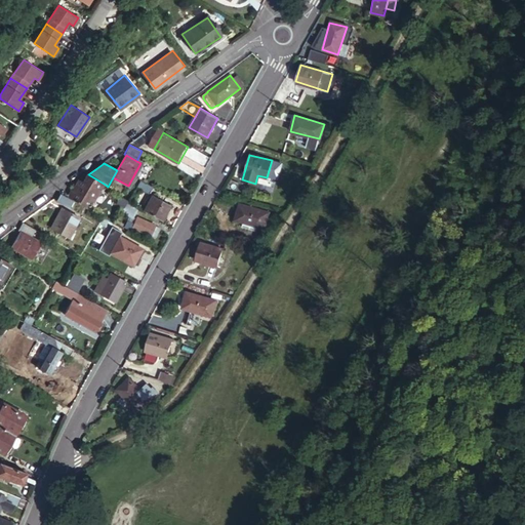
[(104,184),(88,174),(84,183),(81,180),(75,191),(72,189),(68,198),(73,201),(85,208),(89,200),(93,202),(104,184)]
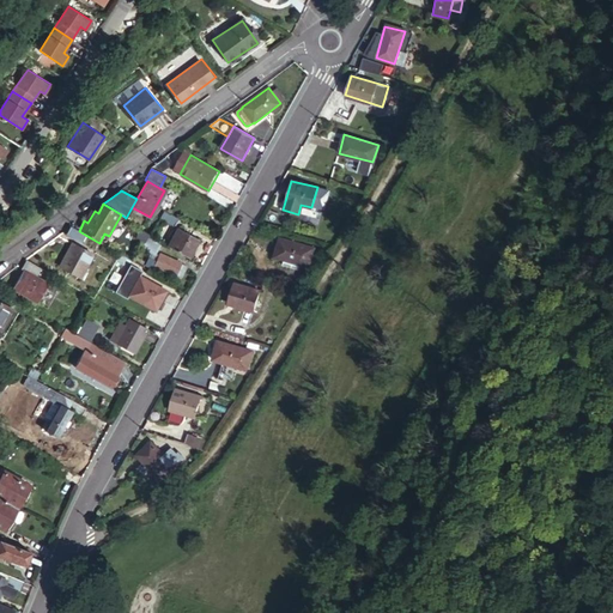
[(164,212),(161,219),(174,226),(177,219),(164,212)]
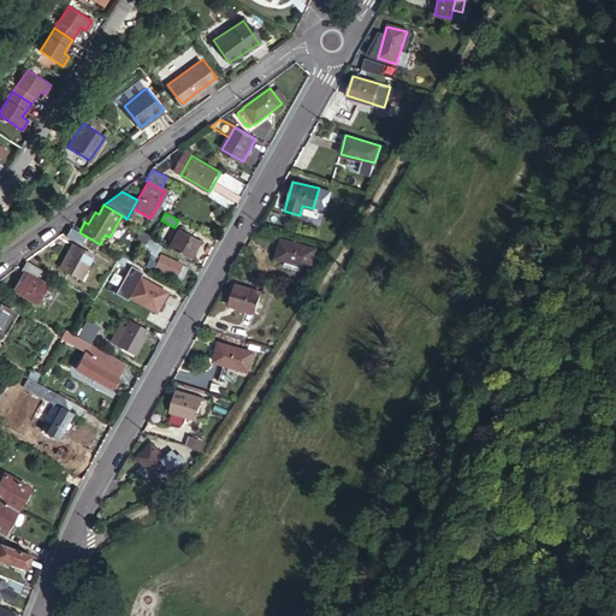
[(80,232),(72,229),(70,227),(65,237),(80,246),(86,236),(80,232)]
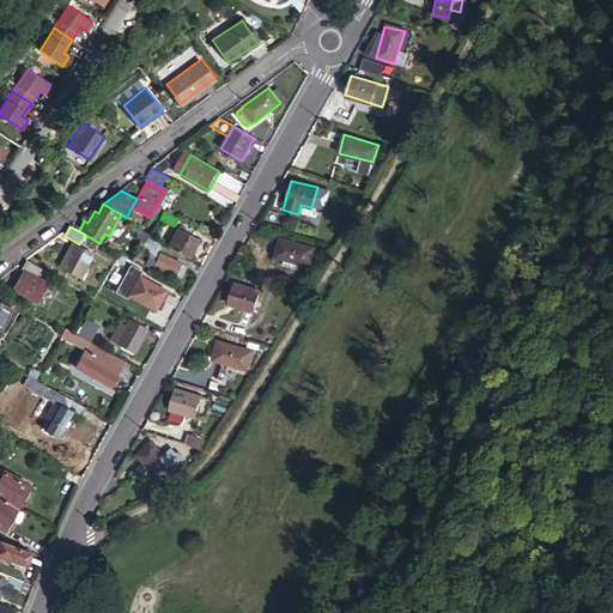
[(178,229),(168,246),(187,258),(198,241),(178,229)]
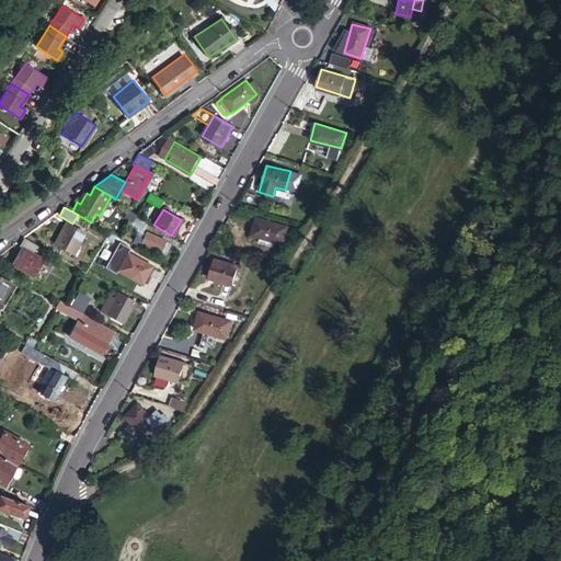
[(135,215),(129,225),(140,231),(147,221),(135,215)]
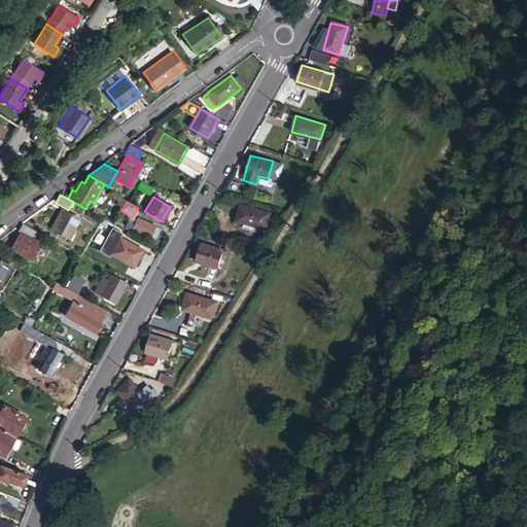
[(236,220),(247,223),(259,227),(266,229),(270,212),(241,204),(236,220)]
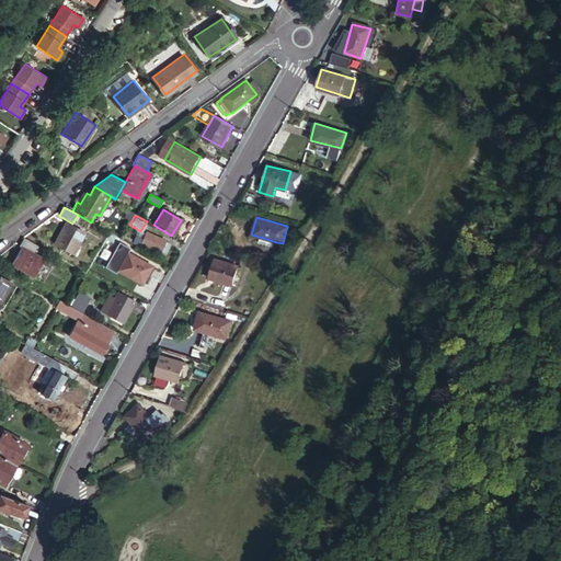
[(66,224),(54,244),(72,254),(84,235),(66,224)]
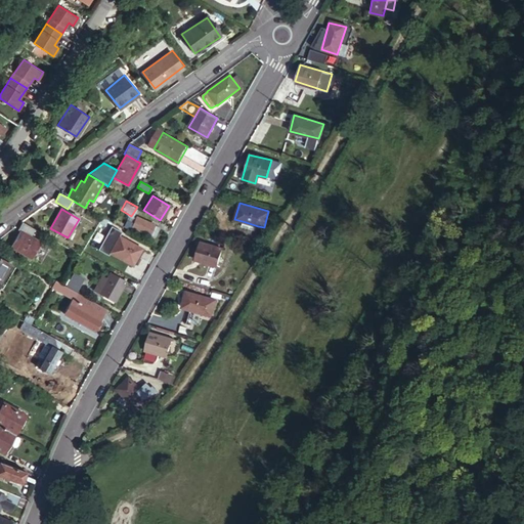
[(131,226),(132,227),(149,234),(154,224),(136,216),(132,225),(131,226)]
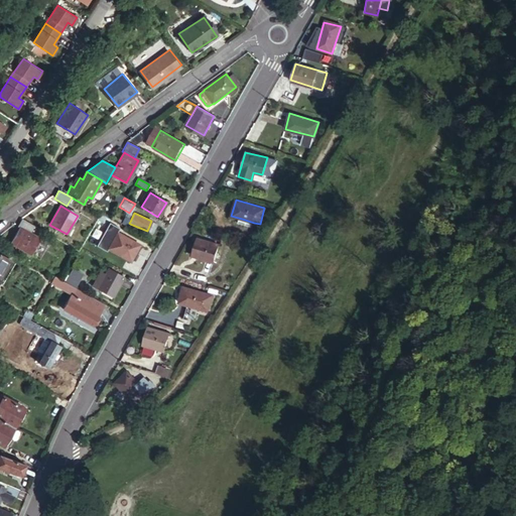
[(254,223),(242,219),(239,226),(253,230),(254,223)]
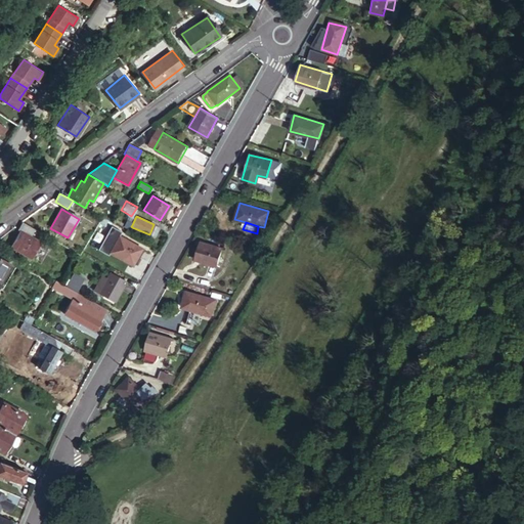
[(45,235),(23,223),(18,231),(20,232),(12,248),(32,258),(45,235)]
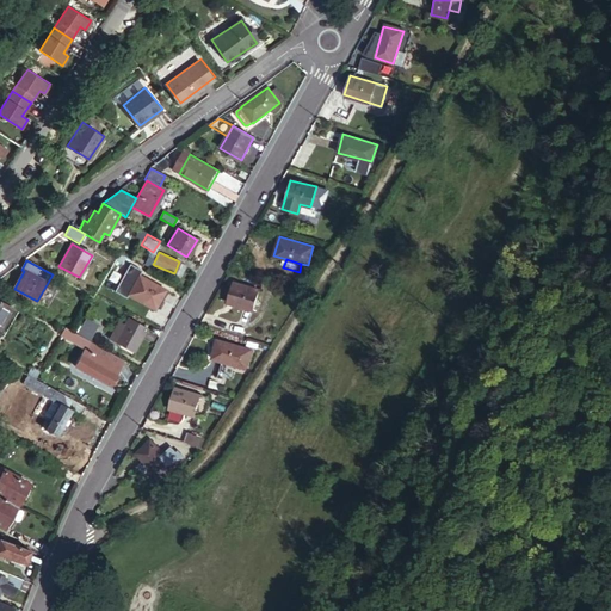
[(139,276),(128,295),(154,310),(165,291),(139,276)]
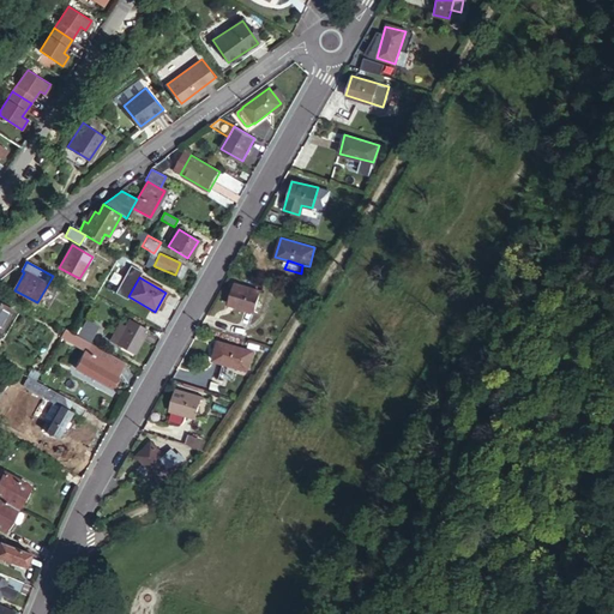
[(256,290),(251,311),(276,318),(281,302),(275,300),(276,296),(256,290)]
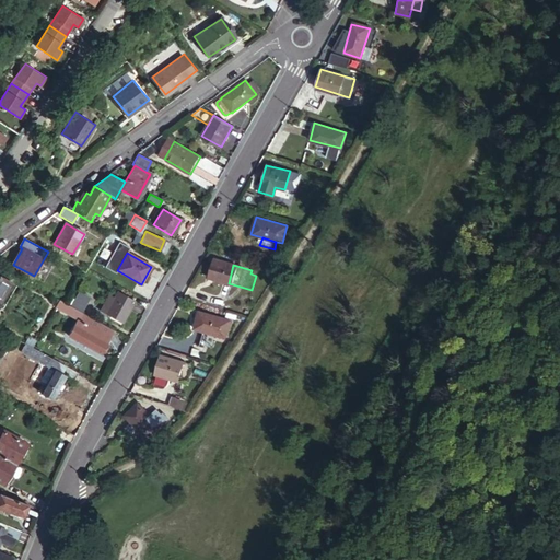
[(0,277),(0,303),(12,283),(0,277)]
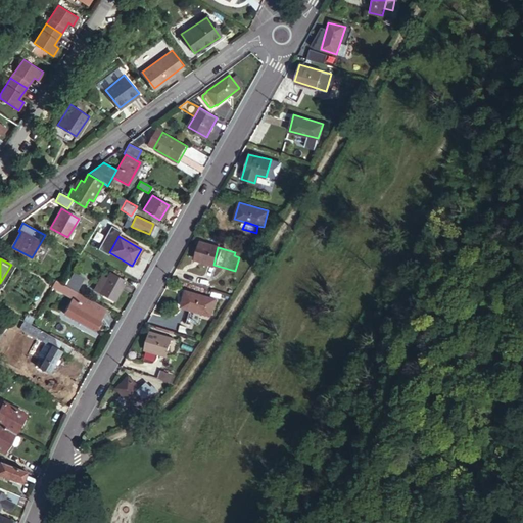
[(74,273),(65,287),(74,291),(82,277),(74,273)]
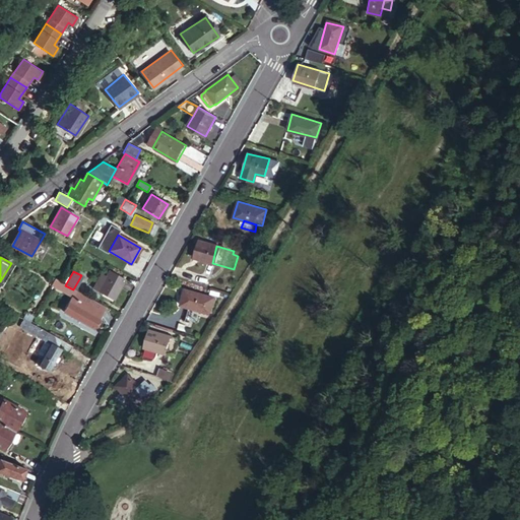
[(105,276),(96,290),(113,300),(124,280),(108,271),(105,276)]
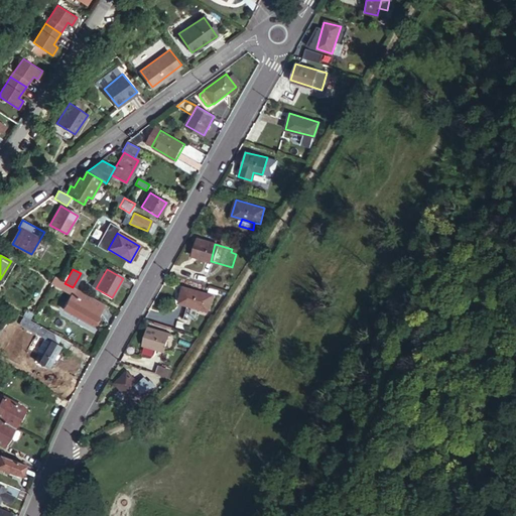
[(92,286),(96,288),(104,274),(100,272),(92,286)]
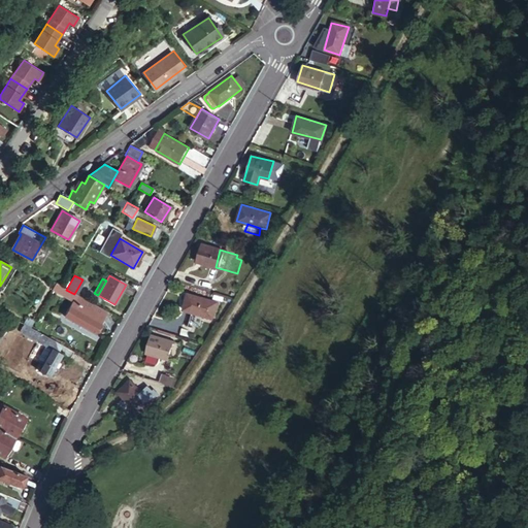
[(66,290),(64,289),(57,284),(53,291),(65,298),(74,299),(76,295),(74,294),(66,290)]
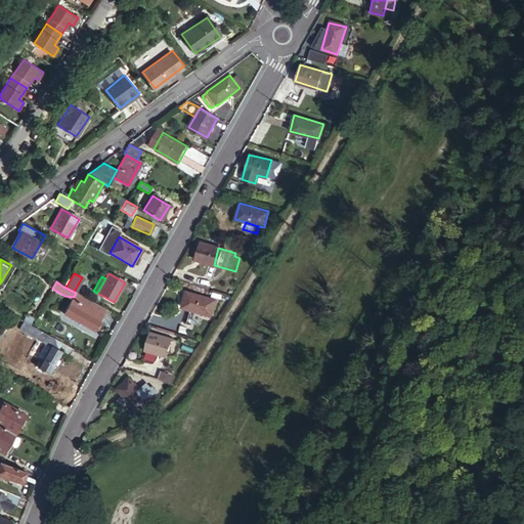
[(186,292),(181,307),(210,316),(215,300),(186,292)]
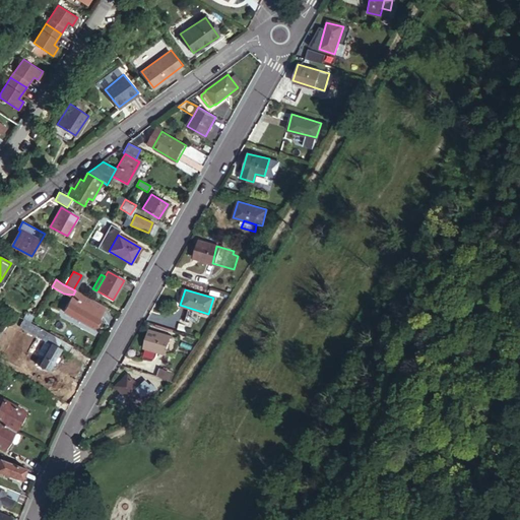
[(104,307),(75,290),(73,295),(63,311),(91,328),(104,307)]
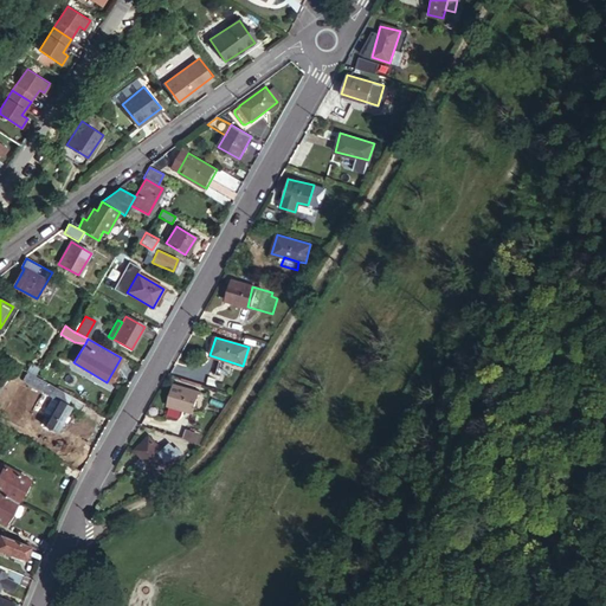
[(31,366),(27,374),(34,378),(39,371),(31,366)]
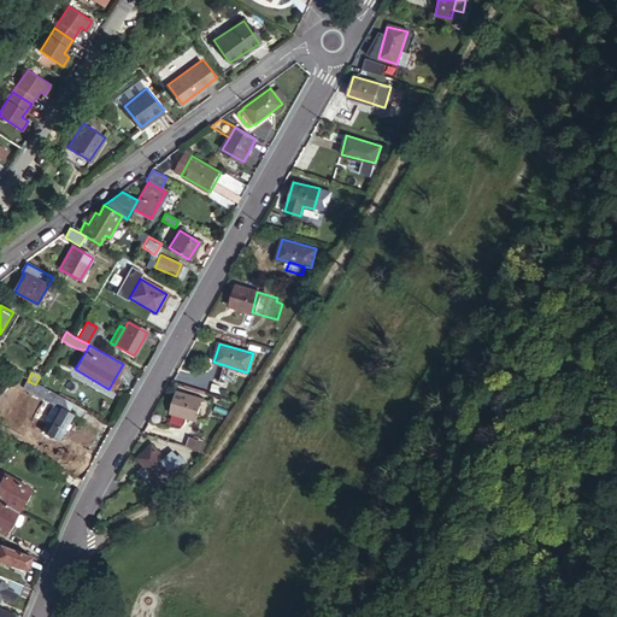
[(35,385),(28,381),(27,380),(22,388),(52,404),(59,409),(64,400),(35,385)]
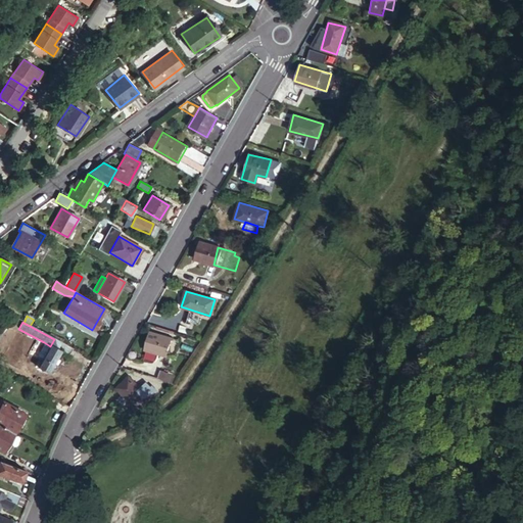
[(179,325),(178,331),(188,334),(189,328),(179,325)]
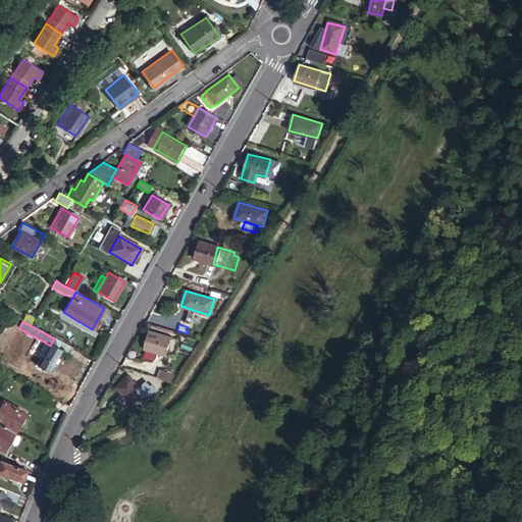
[(148,332),(144,350),(165,356),(170,338),(148,332)]
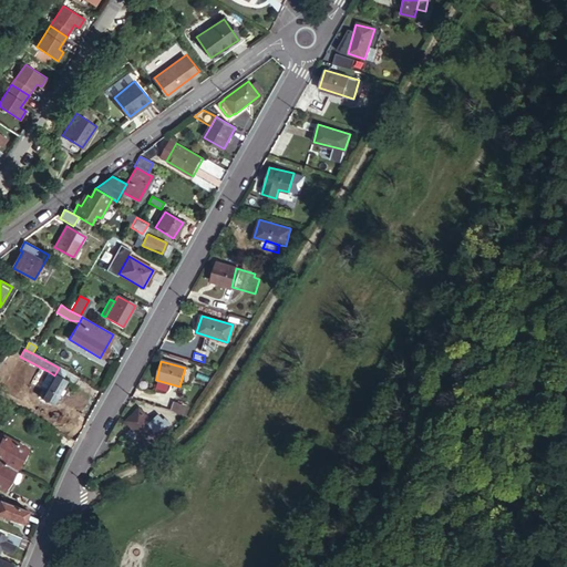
[(79,379),(59,368),(54,375),(45,390),(41,399),(52,405),(65,381),(74,387),(79,379)]
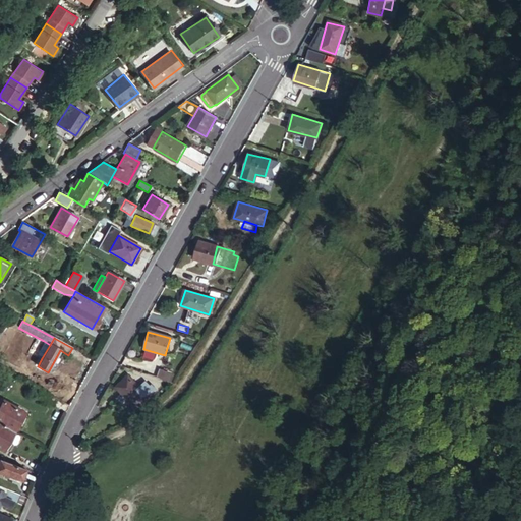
[(42,358),(50,345),(44,341),(36,355),(42,358)]
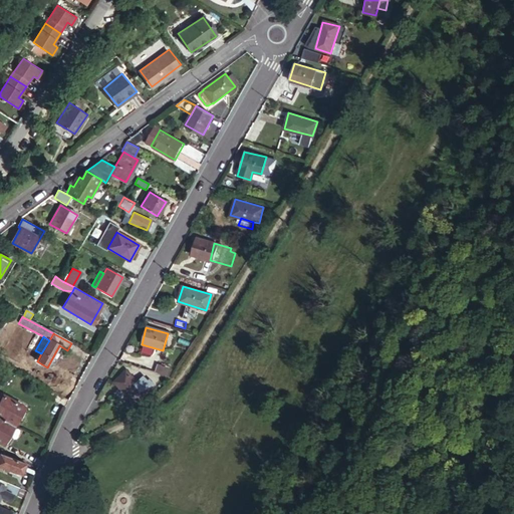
[(158,373),(171,378),(172,377),(173,375),(176,370),(161,365),(158,373)]
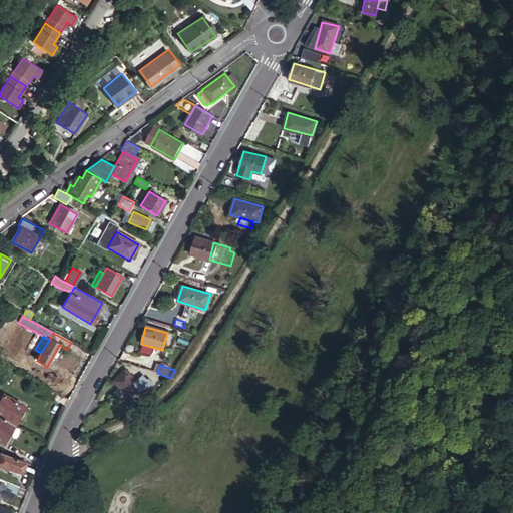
[(114,381),(115,382),(122,388),(130,395),(136,401),(151,386),(143,379),(140,383),(125,370),(114,381)]
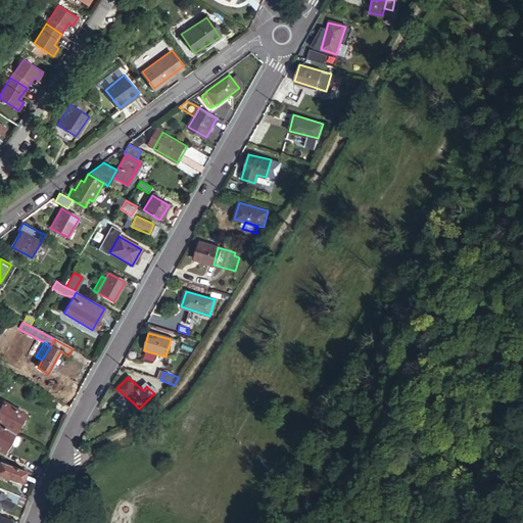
[(125,395),(117,389),(110,396),(117,403),(120,400),(125,395)]
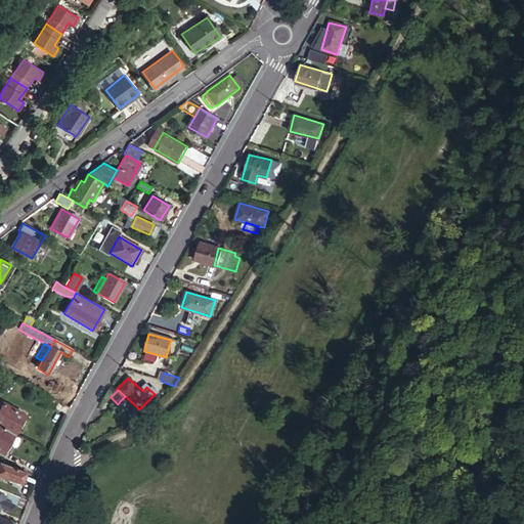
[(58,401),(44,393),(39,401),(54,409),(58,401)]
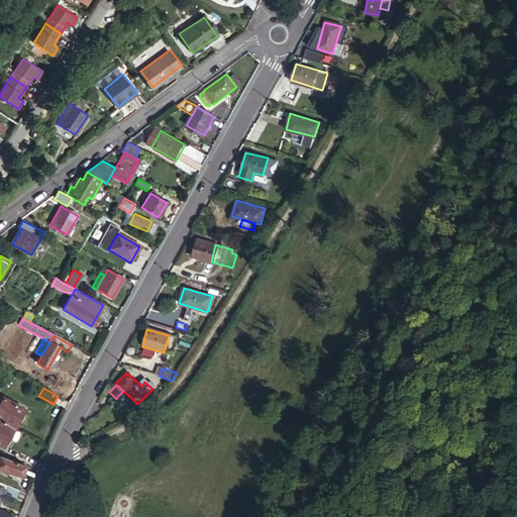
[(131,398),(123,391),(118,396),(126,404),(131,398)]
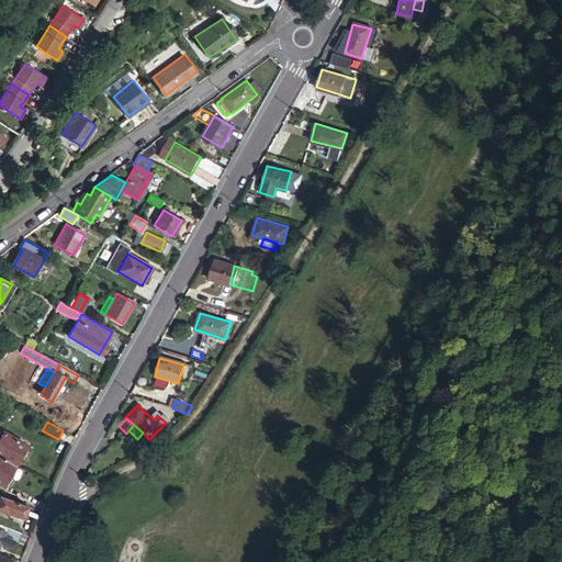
[(3,433),(0,437),(0,458),(15,467),(26,446),(3,433)]
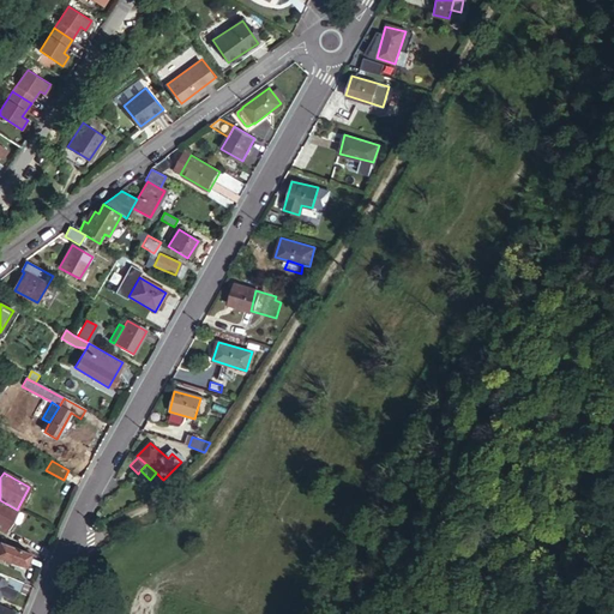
[(17,510),(0,500),(0,529),(4,533),(17,510)]
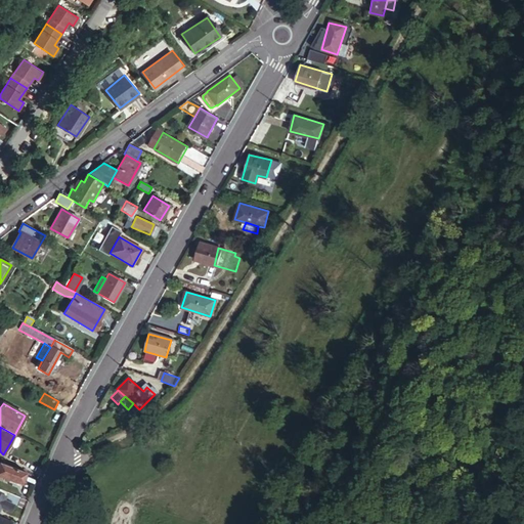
[(0,475),(22,483),(26,473),(0,463),(0,475)]
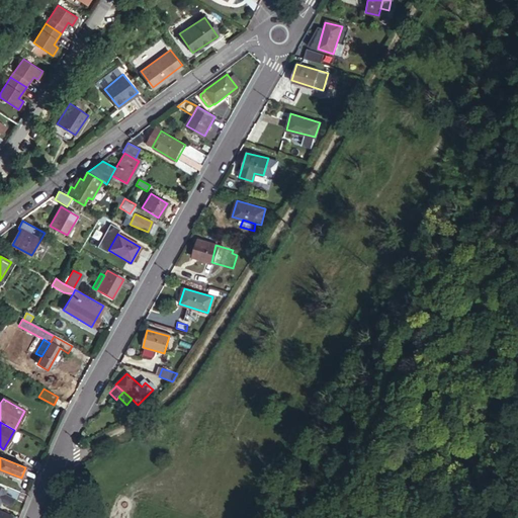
[(19,492),(6,487),(4,491),(0,489),(0,502),(8,506),(11,499),(15,500),(19,492)]
